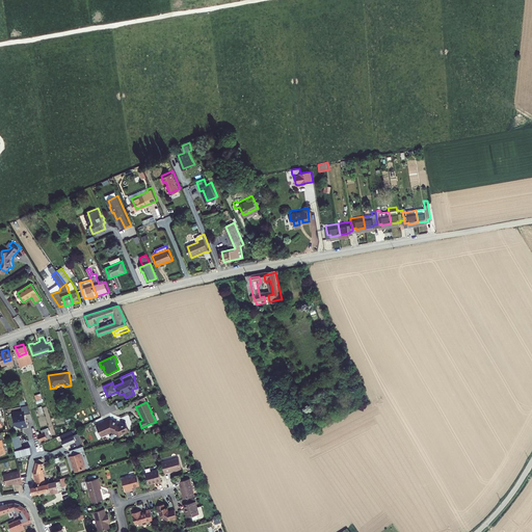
[(18,405),(20,411),(11,415),(15,425),(22,428),(27,426),(24,415),(29,413),(27,403),(18,405)]
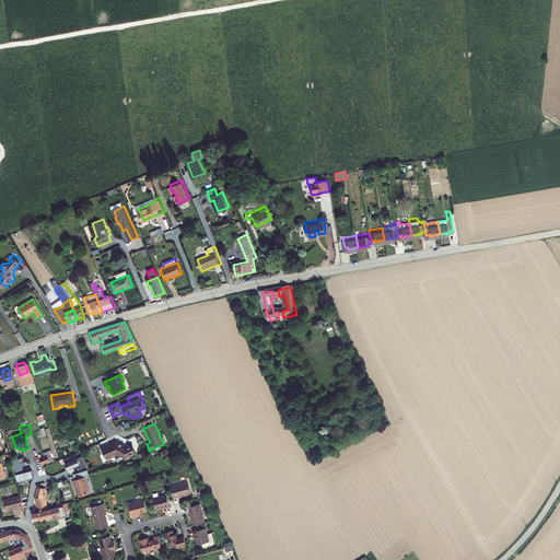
[(133,453),(130,445),(124,448),(120,447),(123,444),(115,441),(115,442),(114,441),(109,443),(100,446),(104,458),(114,454),(124,457),(133,453)]
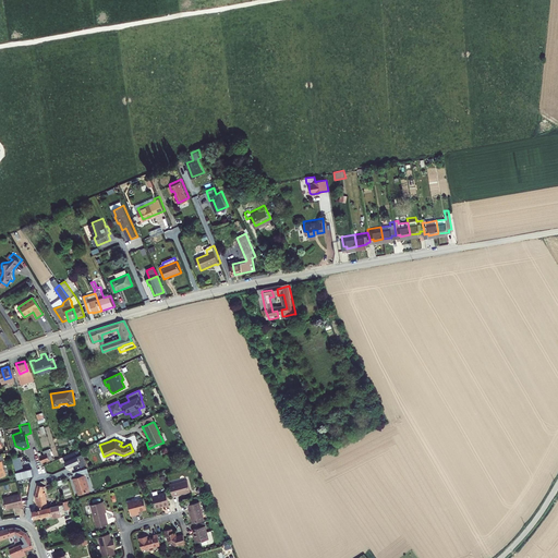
[(38,456),(40,462),(51,459),(48,448),(43,450),(44,455),(38,456)]
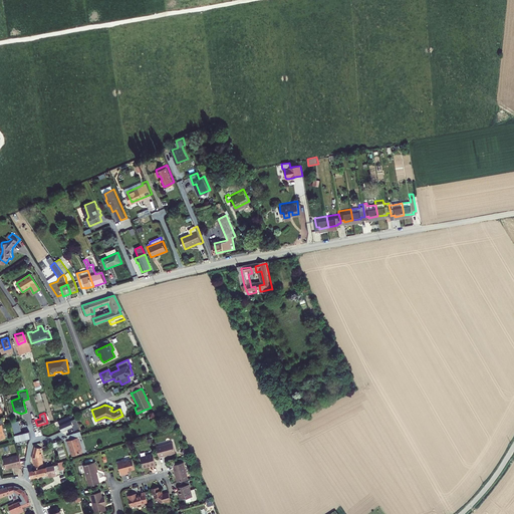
[(59,429),(61,430),(70,426),(72,430),(77,428),(73,418),(68,420),(66,416),(56,420),(58,425),(59,429)]
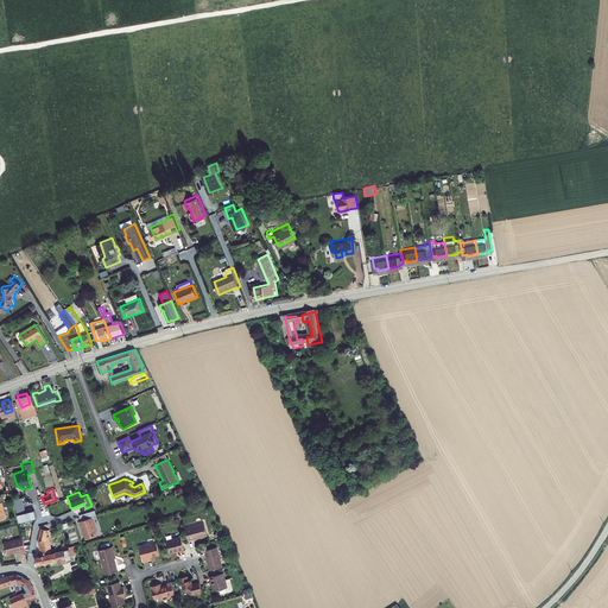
[(18,520),(18,521),(30,518),(35,517),(32,510),(25,512),(20,496),(12,499),(18,520)]
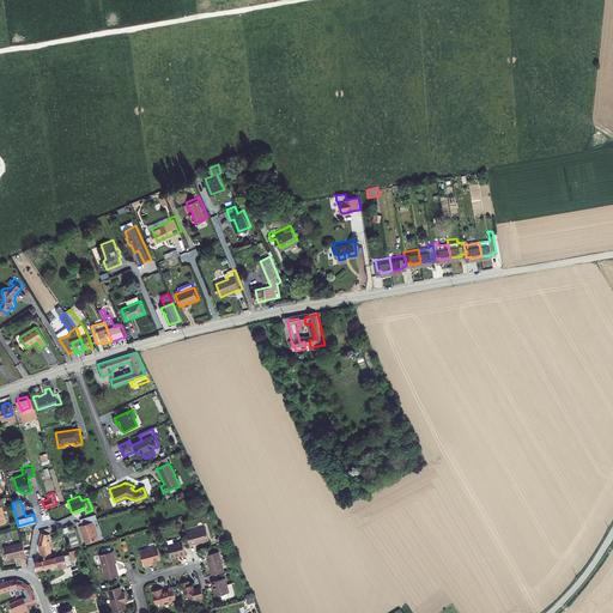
[(78,525),(85,544),(96,539),(90,521),(95,520),(93,514),(78,519),(80,525),(78,525)]
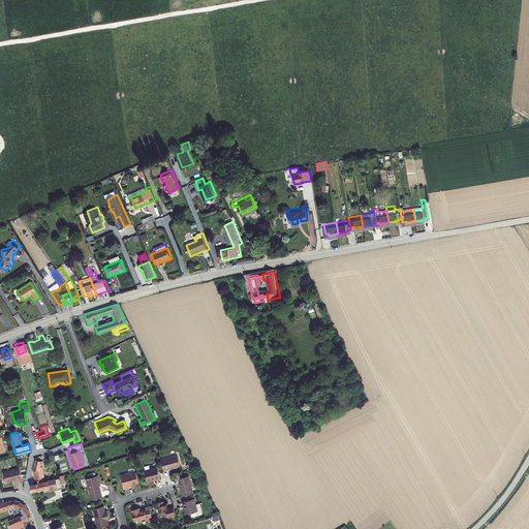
[(160,465),(161,469),(179,465),(176,455),(159,459),(160,465)]
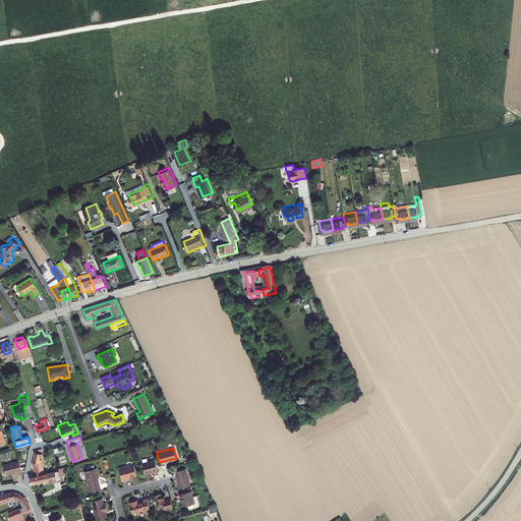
[(32,463),(35,474),(42,473),(44,472),(42,466),(39,466),(38,463),(39,464),(40,462),(38,461),(40,454),(35,453),(32,463)]
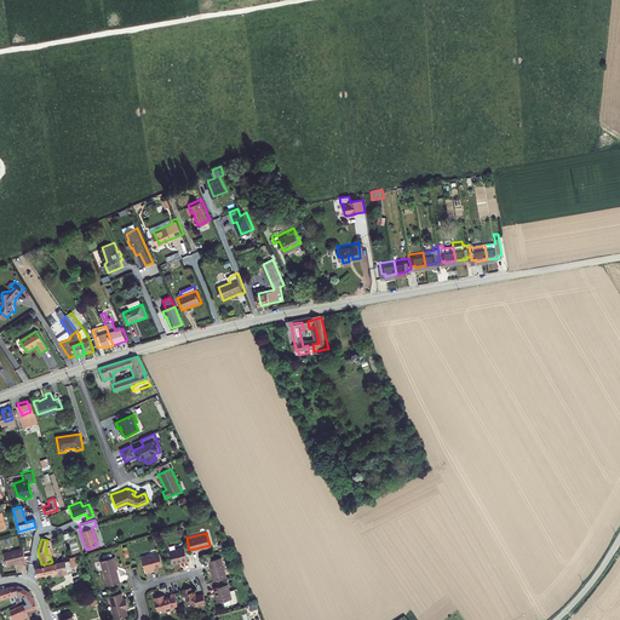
[(166,550),(170,563),(179,561),(181,563),(185,561),(182,546),(166,550)]
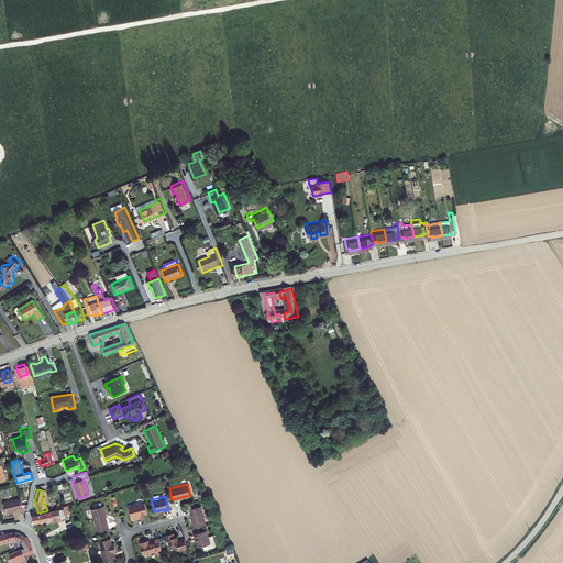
[(3,501),(7,512),(20,508),(20,511),(24,510),(21,497),(3,501)]
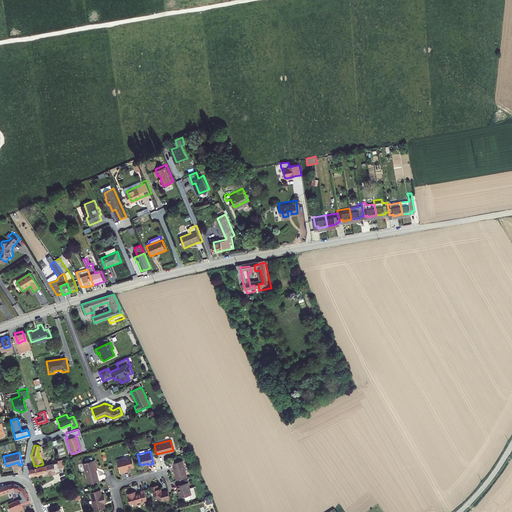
[(115,459),(118,472),(125,470),(124,467),(132,465),(129,455),(115,459)]
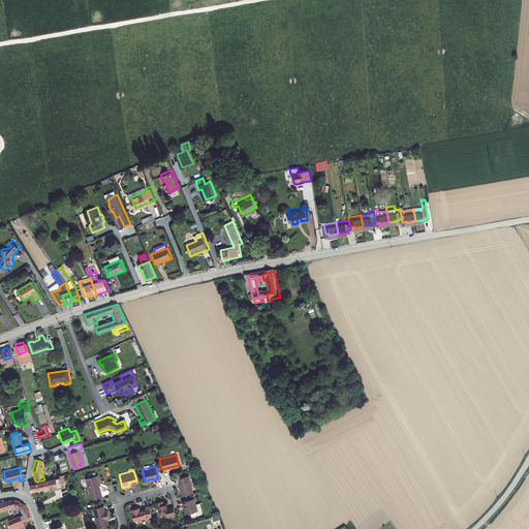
[(84,476),(89,498),(99,495),(96,484),(95,478),(97,477),(95,473),(84,476)]
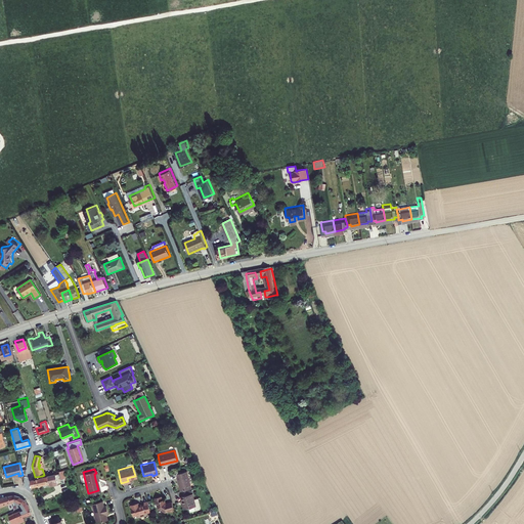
[(174,473),(178,491),(183,490),(189,488),(190,488),(185,471),(174,473)]
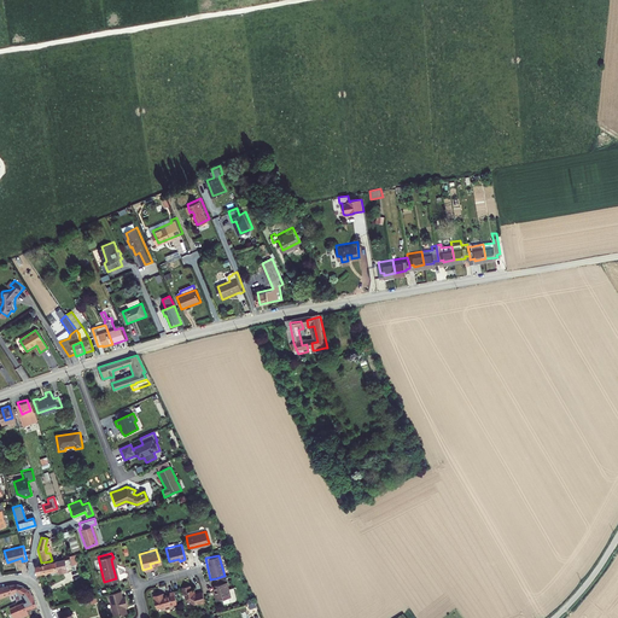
[(36,572),(38,572),(57,569),(60,567),(62,571),(73,569),(70,558),(51,563),(50,561),(41,563),(42,564),(35,566),(36,572)]
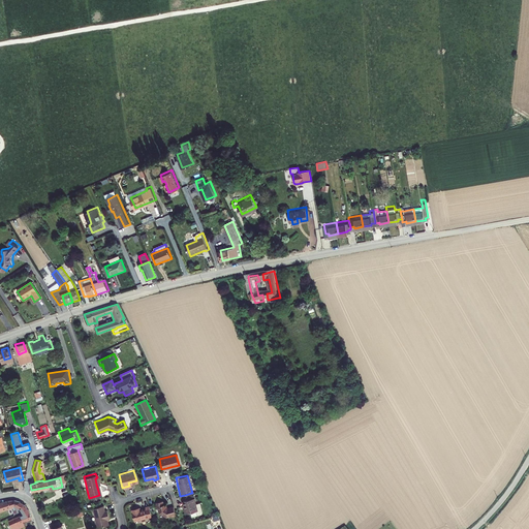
[(0,509),(14,503),(19,499),(17,498),(0,501),(0,509)]
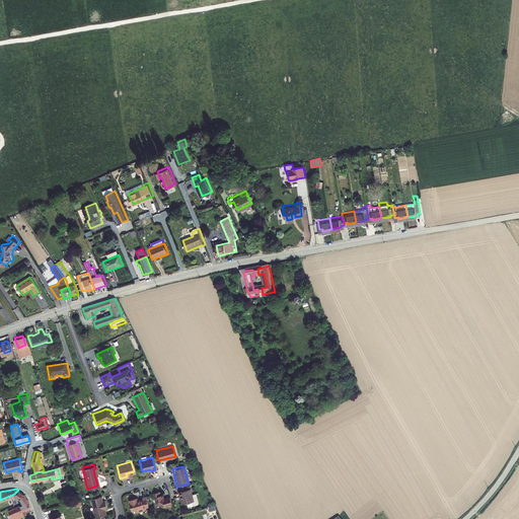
[(178,495),(180,504),(191,502),(192,505),(195,505),(196,503),(194,494),(191,495),(189,489),(182,491),(176,492),(177,496),(178,495)]
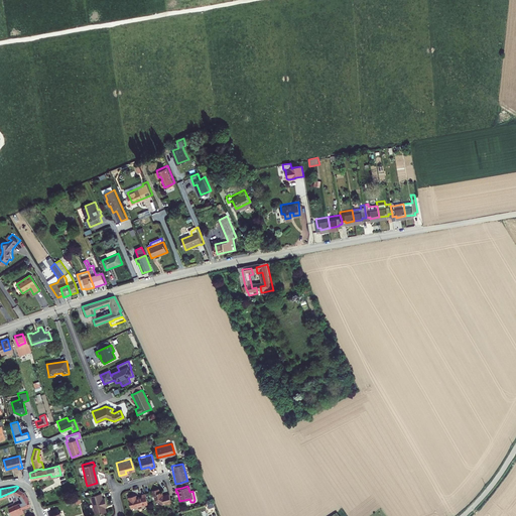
[(23,491),(18,487),(14,491),(18,496),(23,491)]
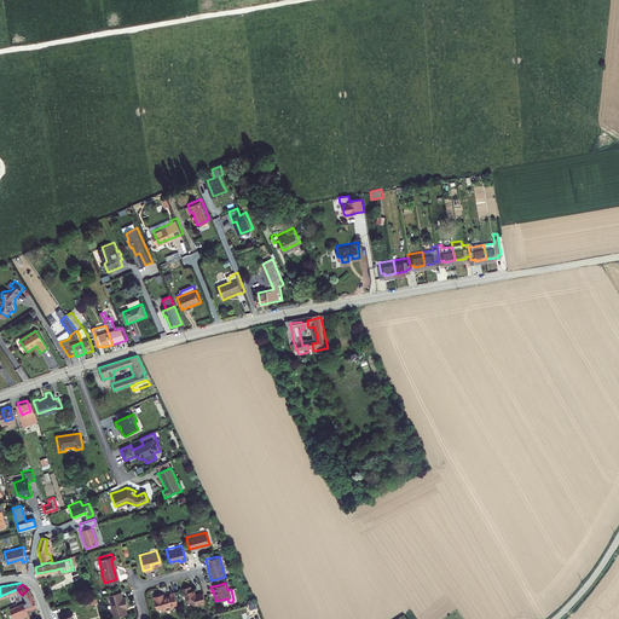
[(179,588),(180,594),(183,593),(184,600),(191,601),(197,600),(197,602),(202,601),(200,591),(194,593),(191,593),(190,593),(190,590),(187,590),(186,586),(179,588)]
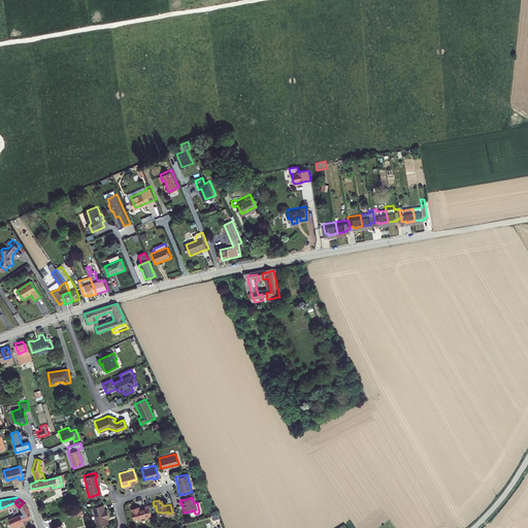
[(24,502),(19,507),(24,513),(3,522),(5,527),(14,527),(25,524),(27,523),(26,522),(25,520),(32,517),(29,510),(28,509),(24,502)]
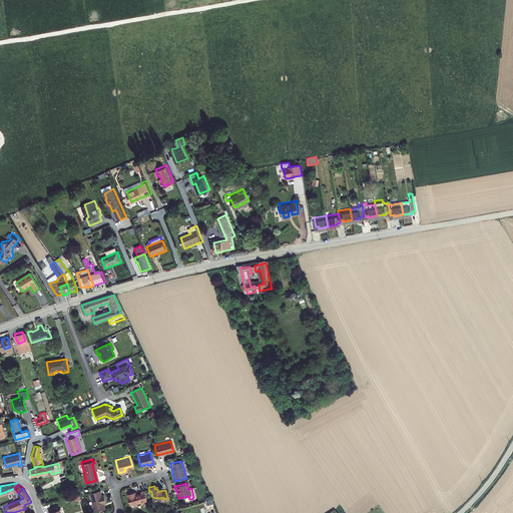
[(87,492),(92,510),(102,507),(101,503),(100,499),(100,498),(102,497),(101,493),(99,493),(97,489),(87,492)]
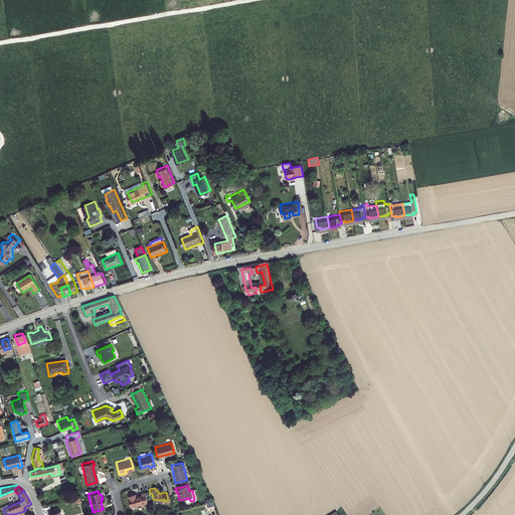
[(125,495),(128,507),(145,502),(143,492),(138,493),(139,495),(135,496),(131,497),(131,494),(125,495)]
